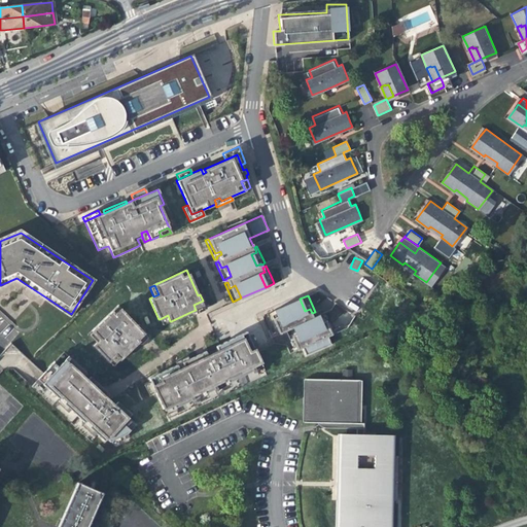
[(300,299),(275,310),(280,322),(275,324),(278,330),(279,334),(286,330),(293,327),(297,338),(293,340),(295,345),(297,349),(303,347),(306,355),(330,344),(327,337),(331,335),(330,330),(327,325),(323,327),(317,315),(313,317),(312,313),(310,309),(305,311),(300,299)]
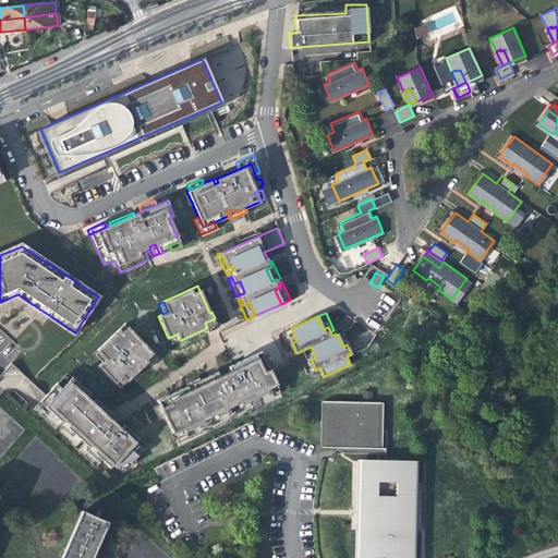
[(202,330),(205,329),(206,331),(213,329),(218,326),(215,318),(205,323),(207,328),(202,330)]
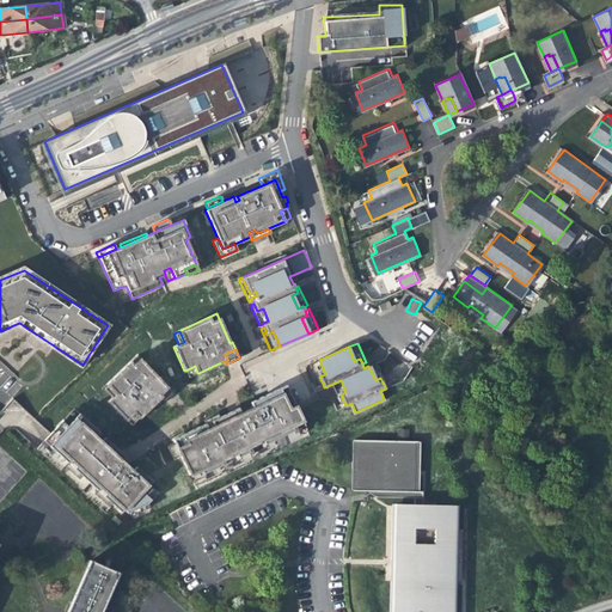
[(158,378),(135,355),(106,384),(115,393),(111,397),(106,401),(126,420),(133,412),(138,417),(139,418),(160,397),(161,395),(157,391),(165,383),(160,377),(158,378)]
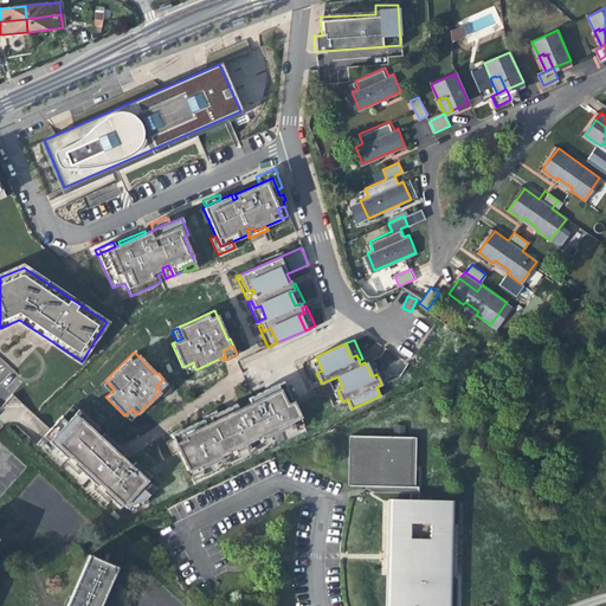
[(316,381),(320,380),(316,373),(322,371),(316,356),(307,360),(314,375),(316,381)]
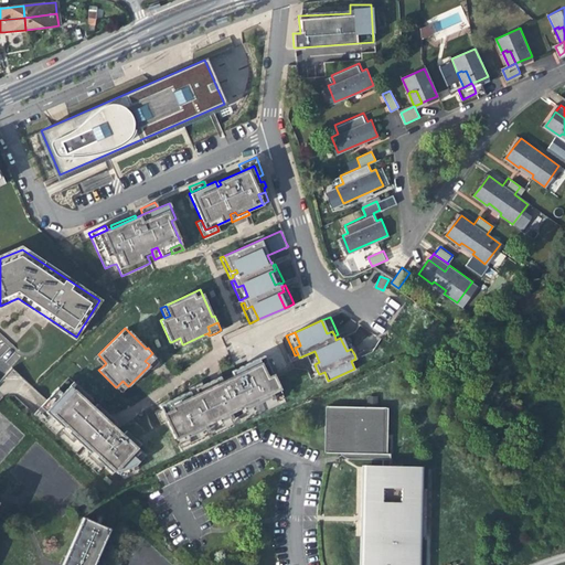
[(349,333),(340,338),(347,351),(351,349),(354,354),(358,353),(355,348),(349,333)]
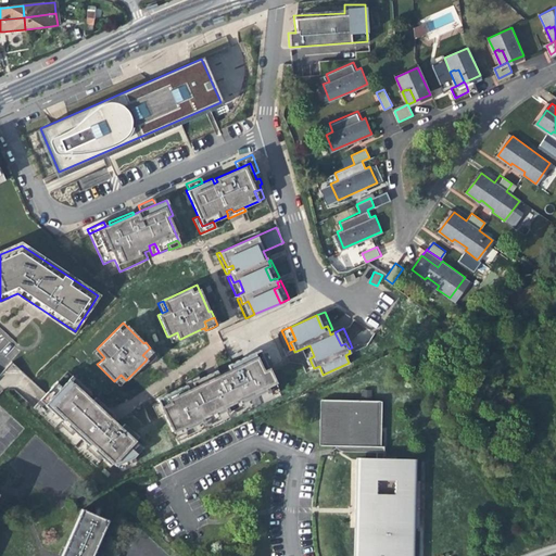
[(177,332),(168,337),(171,342),(179,339),(177,332)]
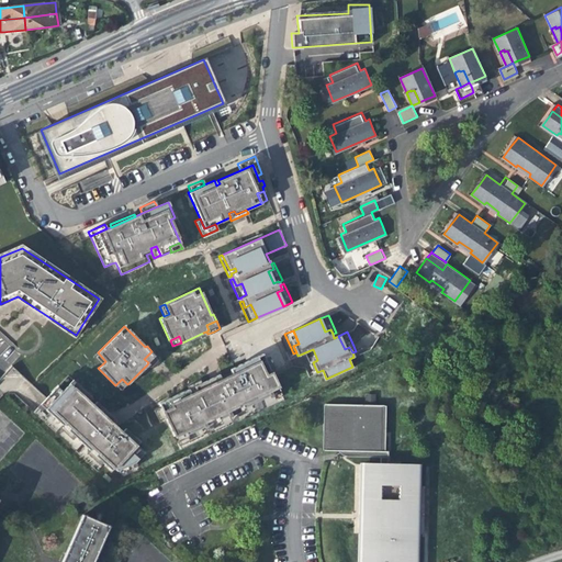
[(312,370),(315,368),(313,362),(317,360),(313,349),(305,352),(312,370)]
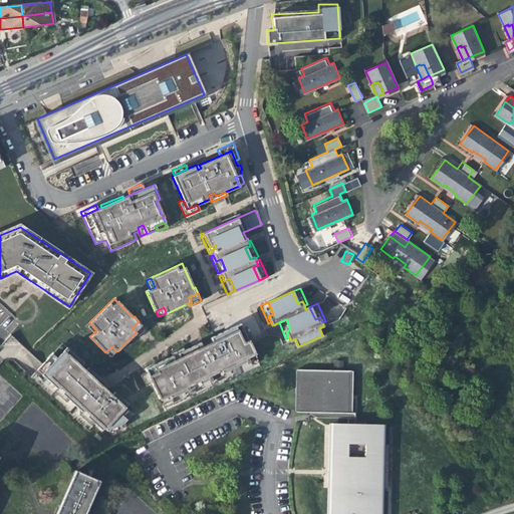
[(136,331),(135,333),(137,335),(139,333),(145,327),(139,321),(132,328),(136,331)]
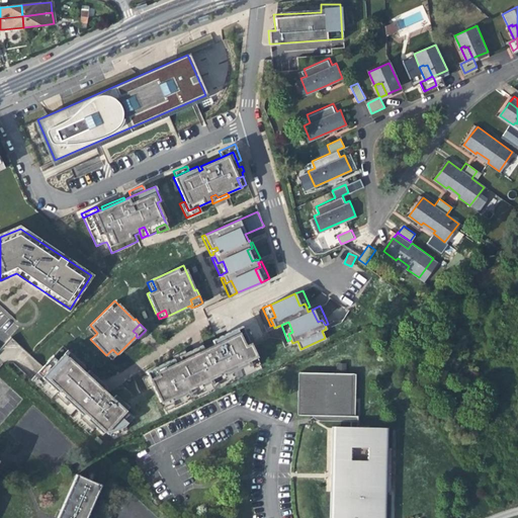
[(97,333),(90,325),(86,329),(94,336),(97,333)]
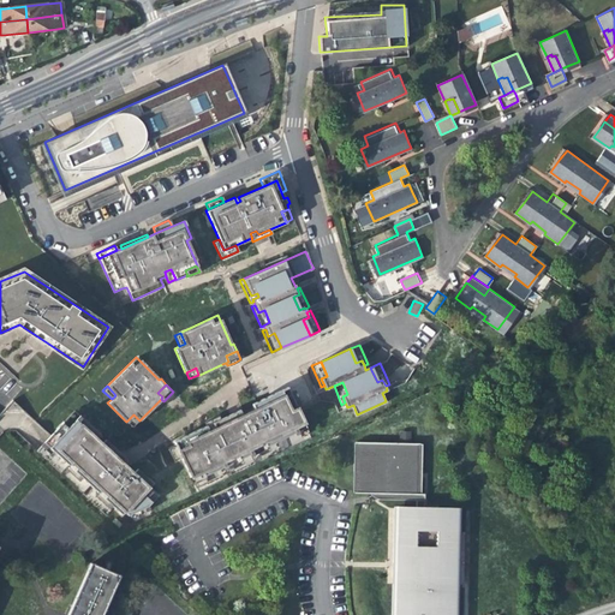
[(251,404),(254,407),(288,390),(298,411),(303,408),(293,389),(290,392),(287,386),(251,404)]
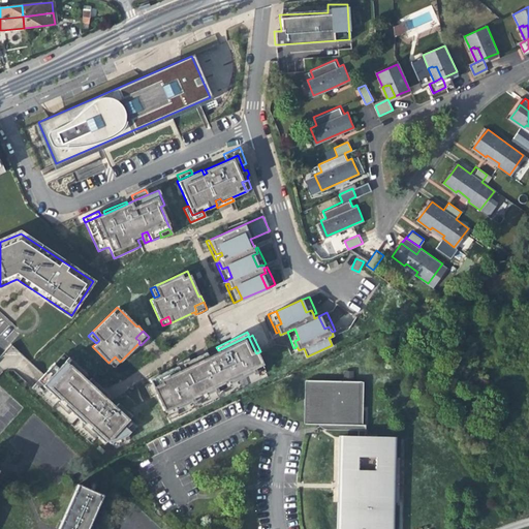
[(262,367),(263,367),(260,362),(256,353),(248,336),(218,350),(218,351),(214,353),(208,356),(197,362),(196,361),(184,367),(182,364),(177,366),(149,379),(151,383),(145,386),(149,396),(156,393),(163,409),(165,414),(176,409),(192,401),(190,398),(196,396),(197,399),(198,398),(215,391),(215,390),(214,386),(219,384),(220,387),(221,387),(256,370),(262,367)]
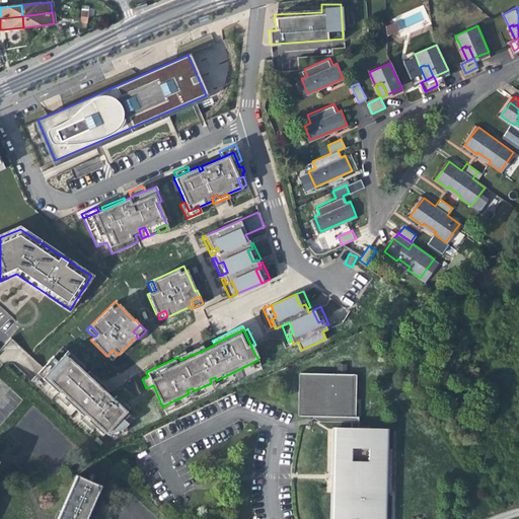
[(172,356),(173,359),(178,357),(180,360),(193,354),(194,355),(204,350),(202,346),(186,354),(183,351),(172,356)]
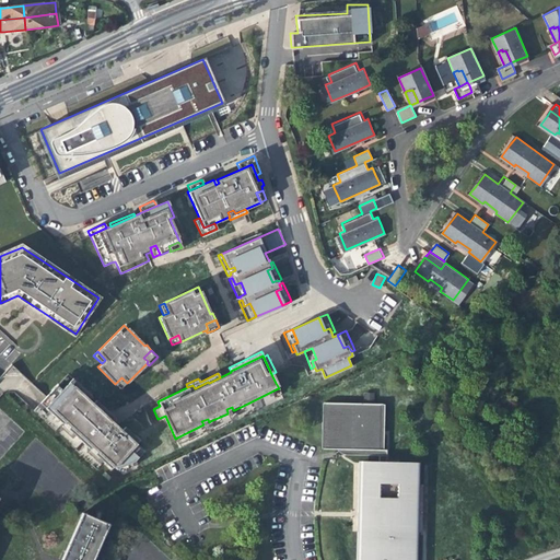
[(58,392),(71,378),(67,374),(54,387),(58,392)]
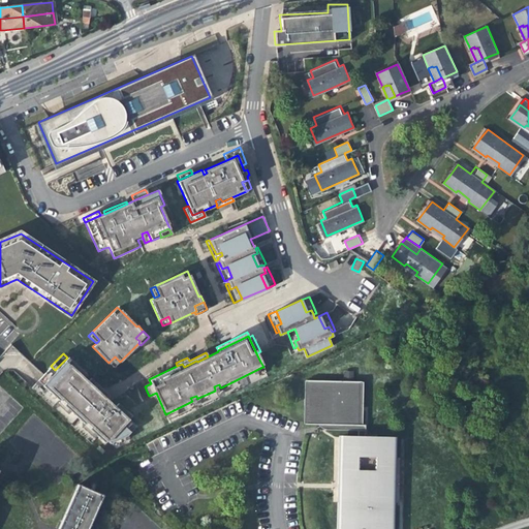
[(115,356),(109,363),(113,367),(119,361),(115,356)]
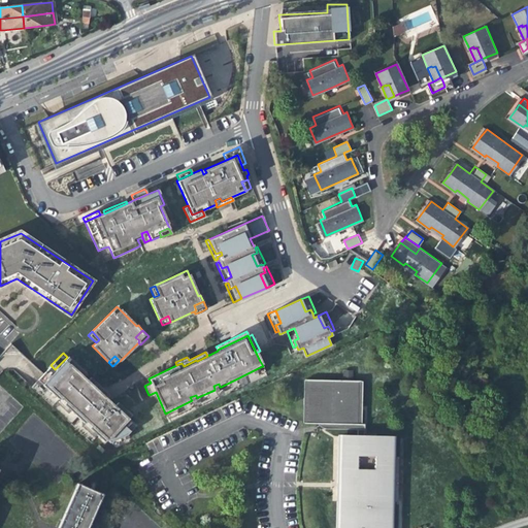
[(43,373),(37,380),(45,388),(58,399),(70,410),(84,423),(95,433),(104,441),(106,439),(109,442),(110,442),(127,434),(135,425),(128,418),(131,415),(118,402),(114,406),(105,398),(83,376),(86,373),(85,372),(67,357),(55,369),(51,365),(43,373)]
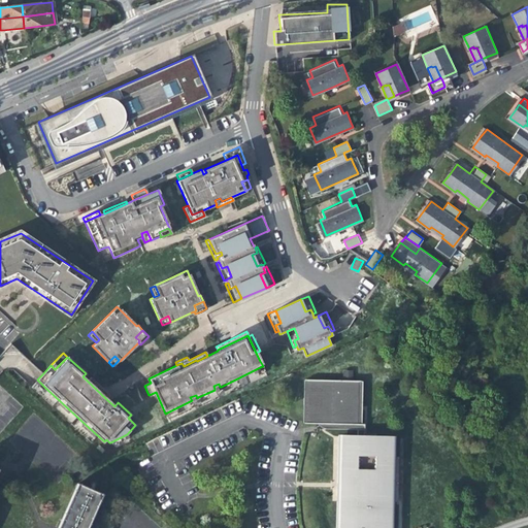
[(265,371),(262,366),(256,369),(258,375),(265,371)]
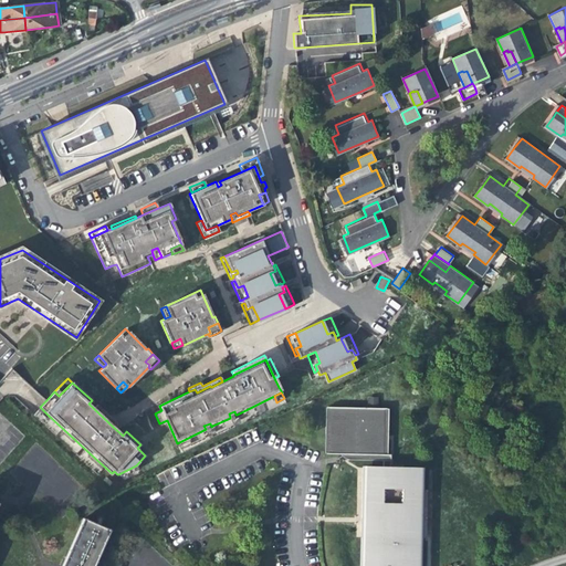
[(88,404),(113,427),(117,422),(104,411),(106,409),(93,397),(91,399),(92,400),(88,404)]
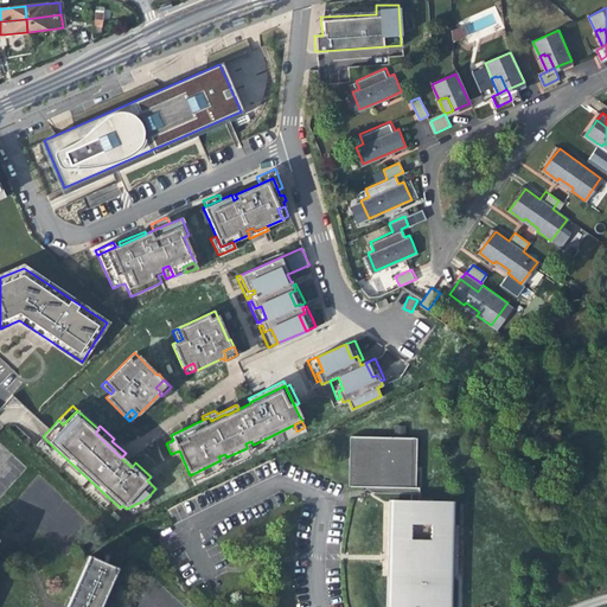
[(52,446),(43,436),(42,438),(39,440),(49,448),(52,446)]
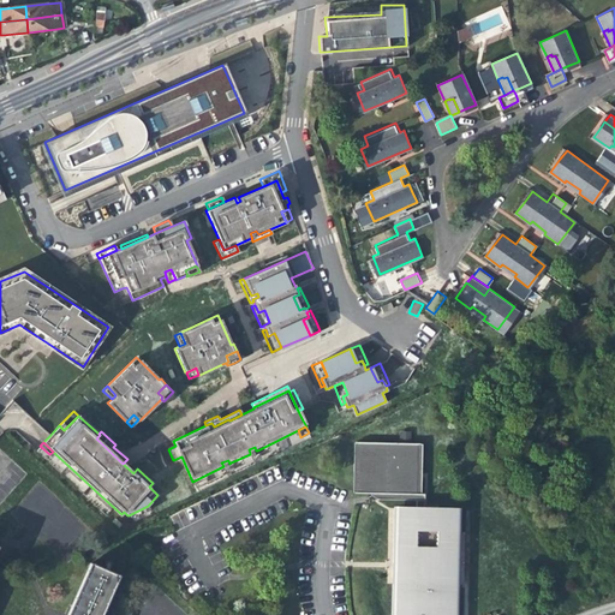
[(354,442),(353,491),(421,493),(422,443),(354,442)]
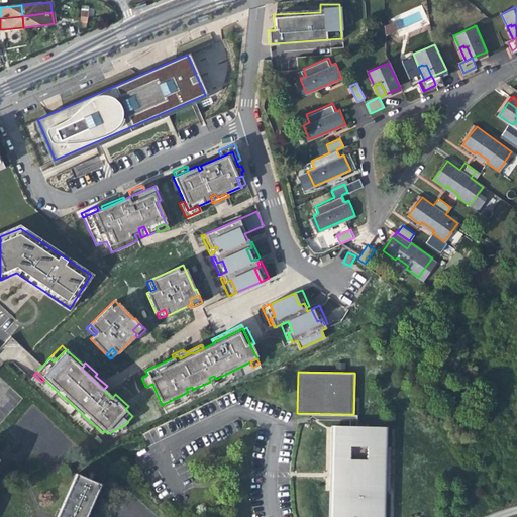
[(216,379),(215,379),(214,376),(209,378),(210,381),(210,382),(212,387),(219,384),(216,379)]
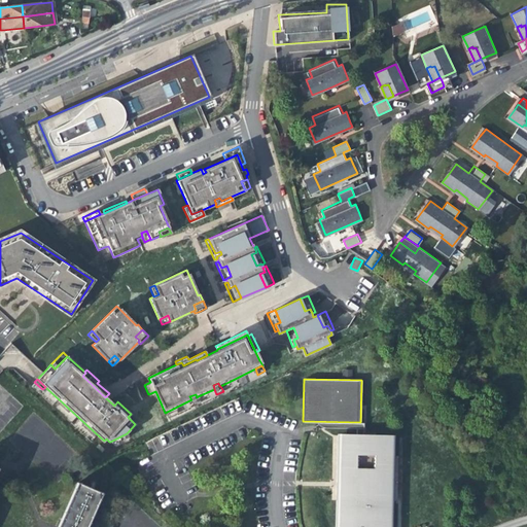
[(200,402),(198,396),(197,397),(196,394),(189,396),(191,399),(194,406),(200,402)]
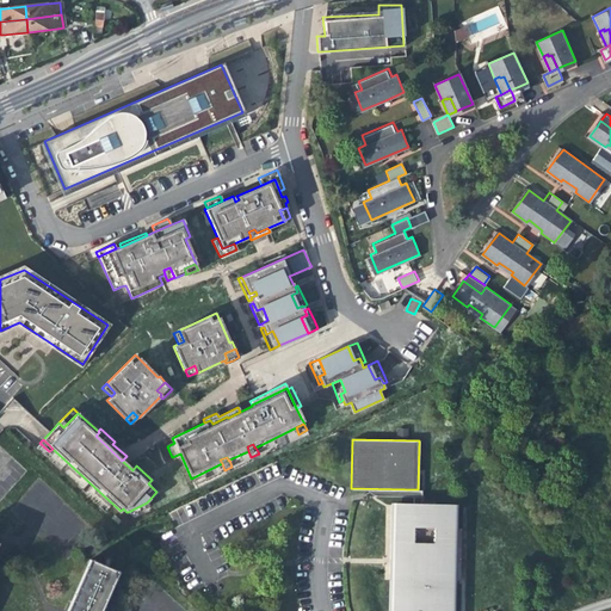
[(81,475),(67,462),(65,466),(78,477),(81,475)]
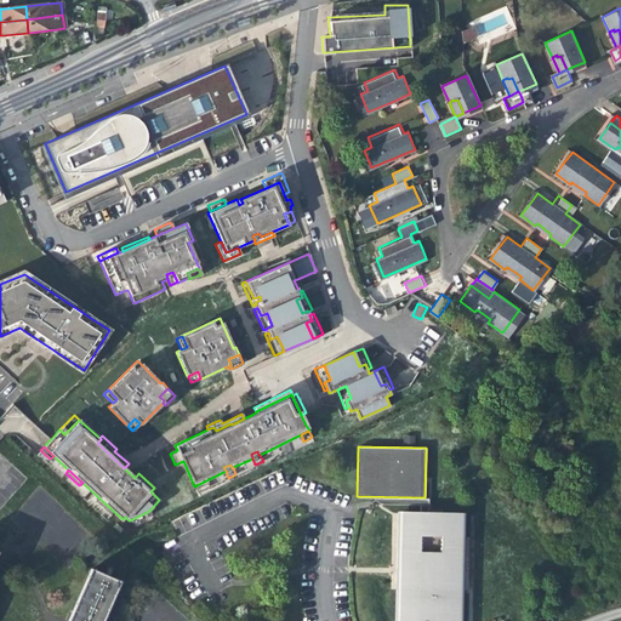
[(210,486),(206,480),(194,486),(192,480),(188,483),(192,490),(195,488),(198,493),(210,486)]
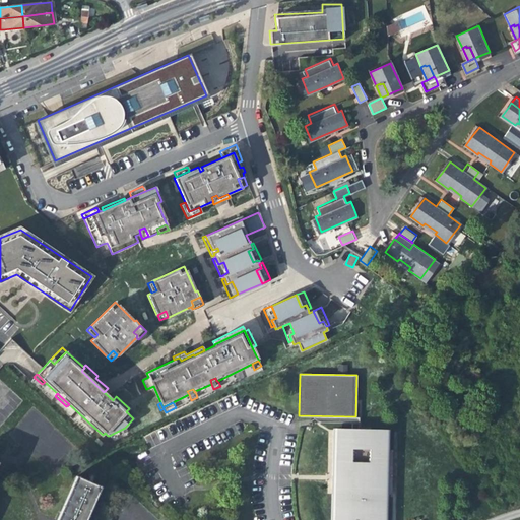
[(93,427),(82,416),(80,419),(91,430),(93,427)]
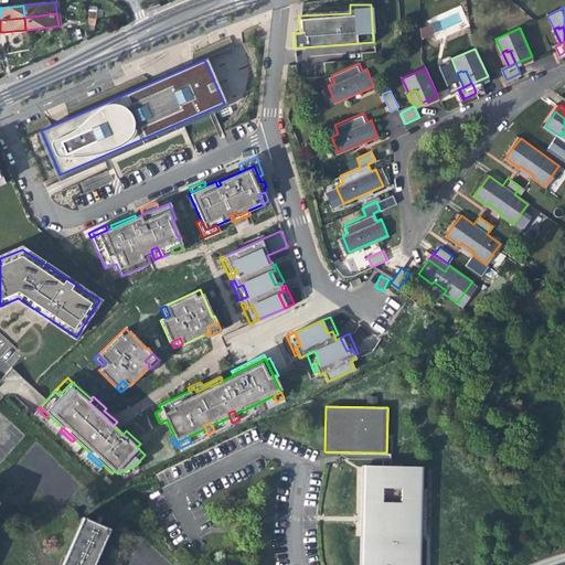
[(419,564),(424,466),(363,464),(360,564),(419,564)]
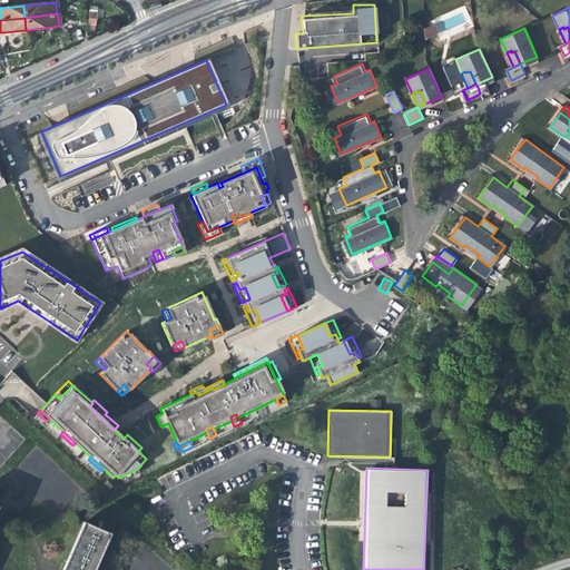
[(137,469),(119,478),(121,481),(139,472),(137,469)]
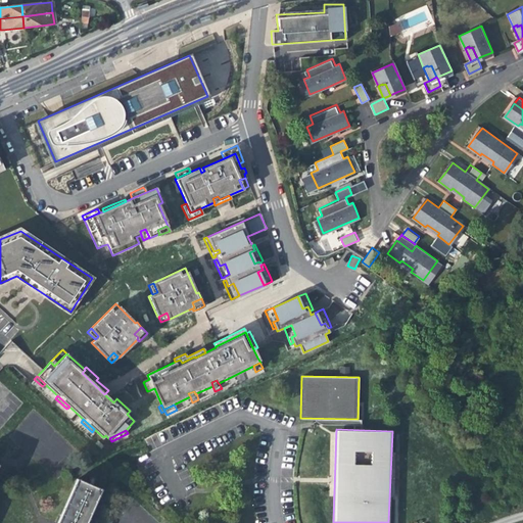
[(0,522),(0,460),(0,459),(0,522),(84,522),(103,479),(79,469),(55,522),(0,522)]
